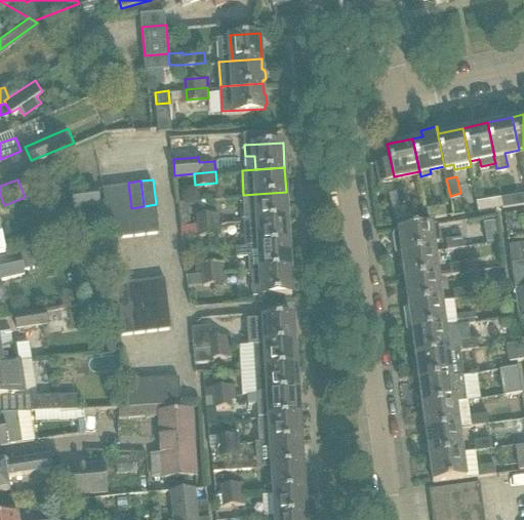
[(128,183),(115,184),(118,209),(131,208),(128,183)]
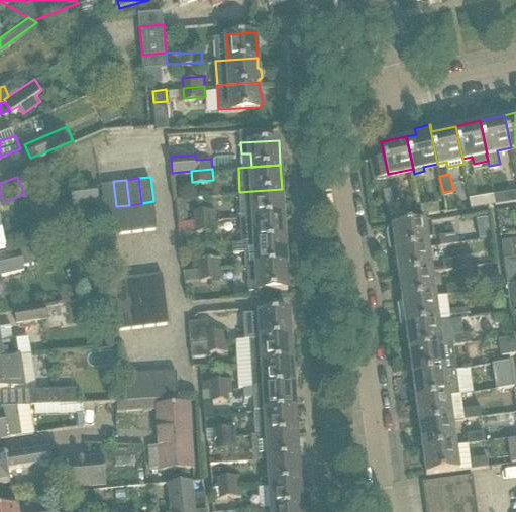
[(116,206),(113,181),(101,183),(104,208),(116,206)]
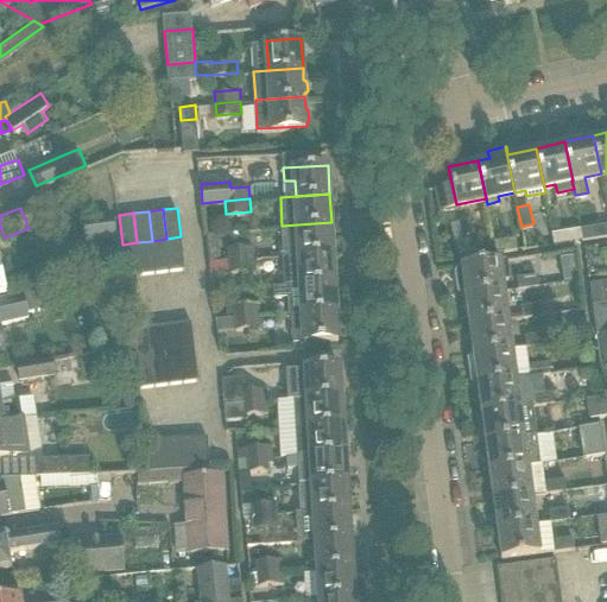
[(114,215),(82,219),(84,238),(117,234),(114,215)]
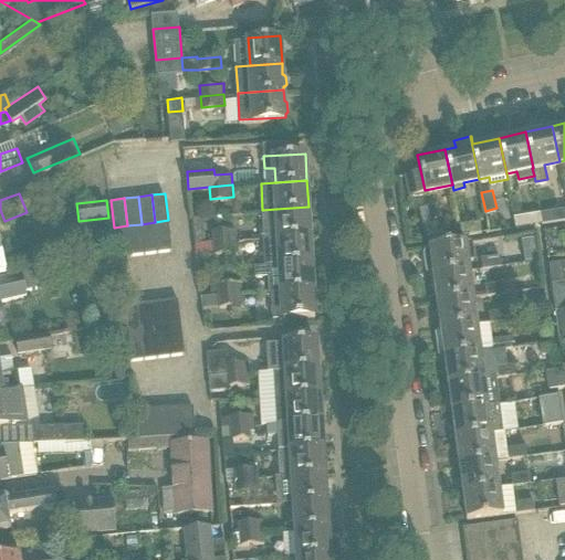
[(428,203),(431,222),(442,220),(439,201),(428,203)]
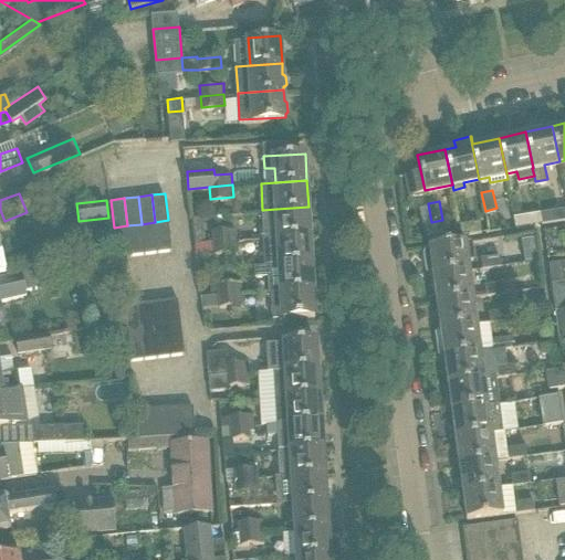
[(564,205),(541,210),(543,220),(564,217),(564,205)]
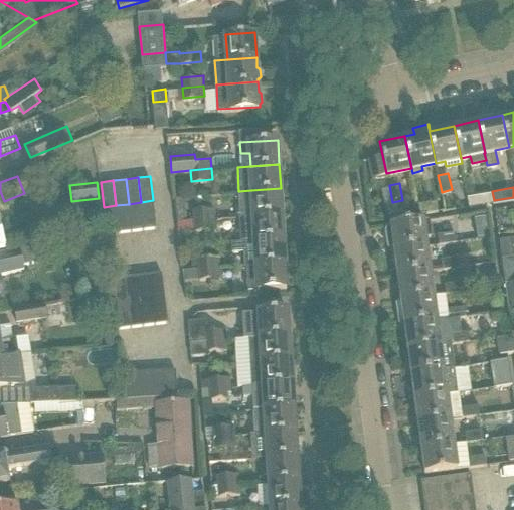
[(281,188),(251,190),(238,191),(240,215),(282,212),(281,188)]
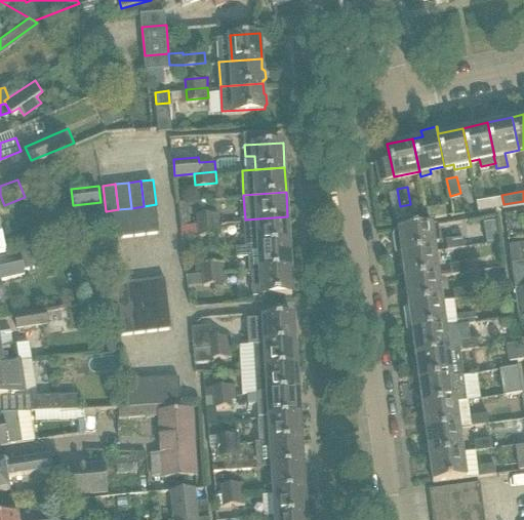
[(504,204),(501,195),(477,199),(479,208),(504,204)]
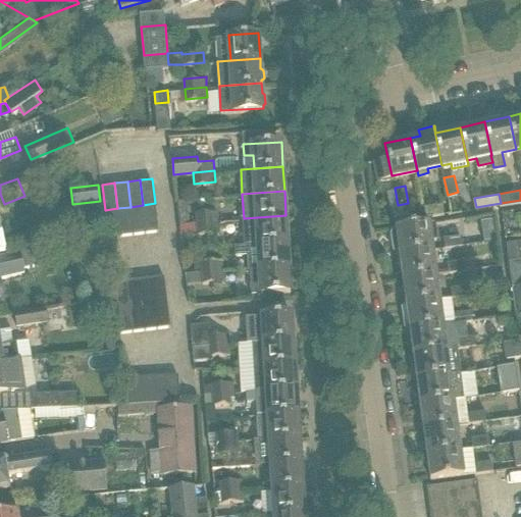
[(187,197),(177,199),(180,222),(190,220),(187,197)]
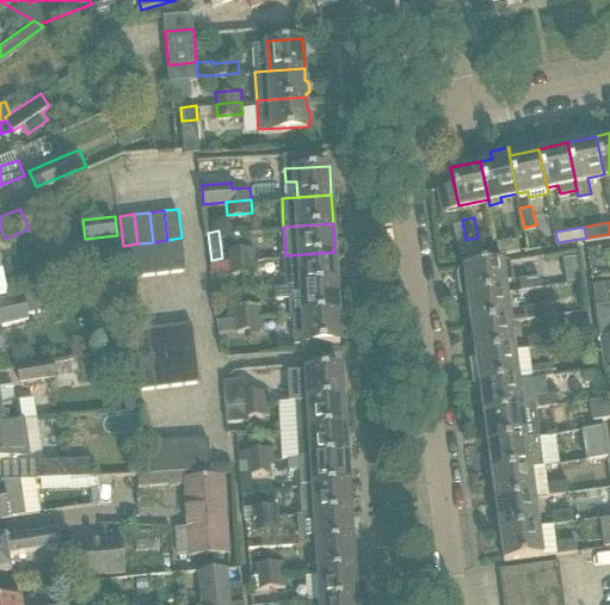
[(498,252),(521,248),(518,236),(495,240),(498,252)]
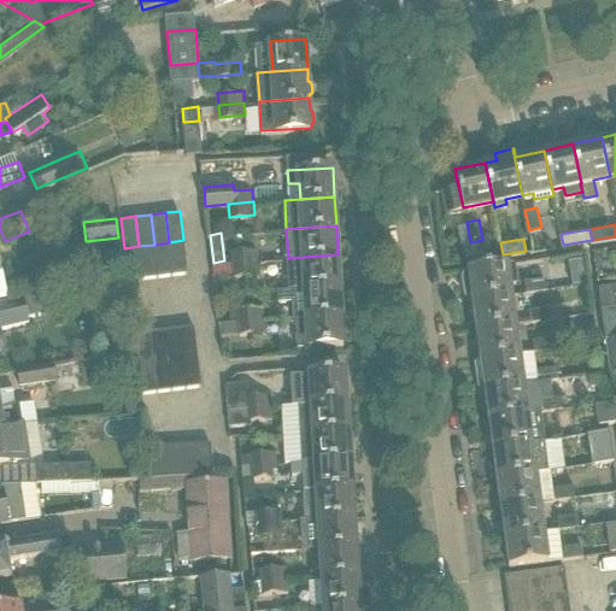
[(188,270),(183,240),(169,242),(172,272),(188,270)]
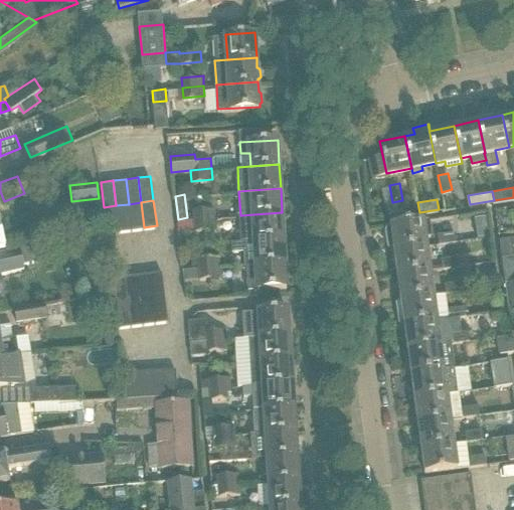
[(144,227),(141,202),(129,204),(132,228),(144,227)]
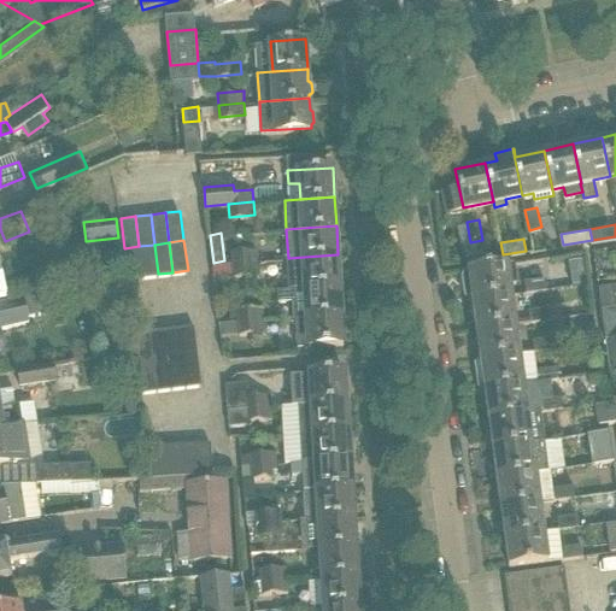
[(158,274),(154,245),(139,246),(144,276),(158,274)]
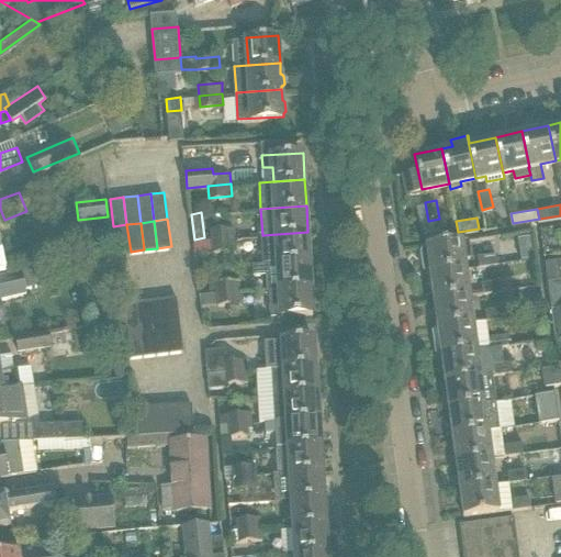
[(131,252),(126,224),(113,226),(116,254),(131,252)]
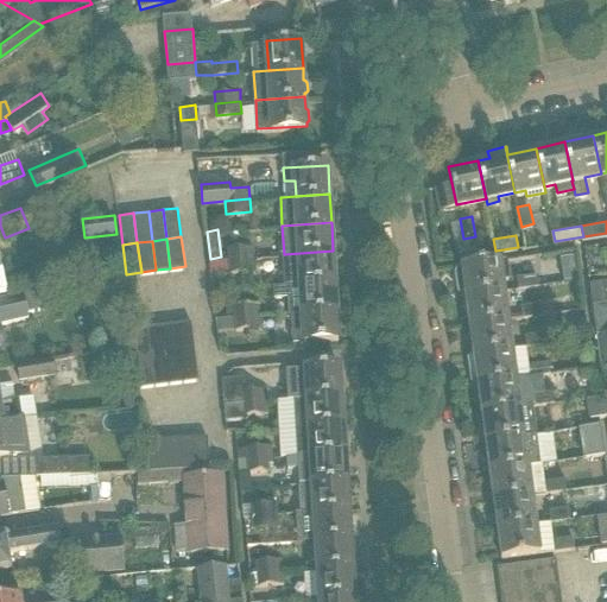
[(231,259),(255,257),(254,245),(229,247),(231,259)]
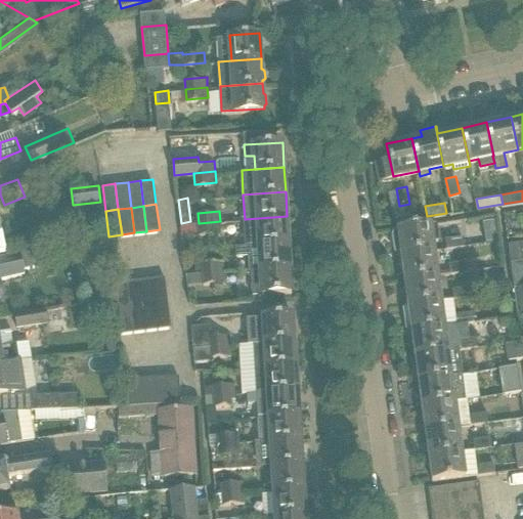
[(287,216),(245,219),(246,244),(248,244),(289,241),(287,216)]
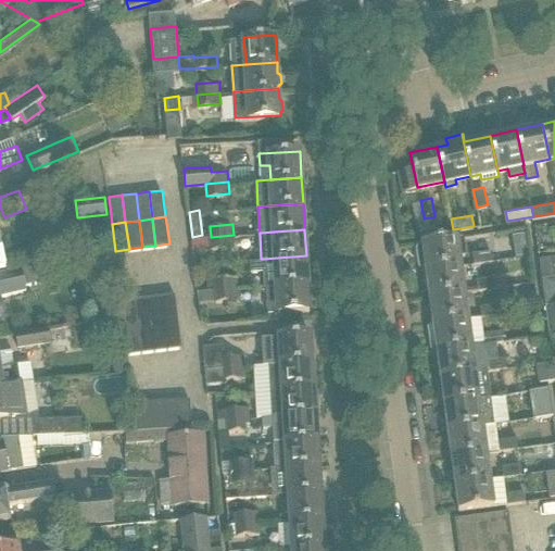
[(234,235),(211,237),(212,248),(235,247),(234,235)]
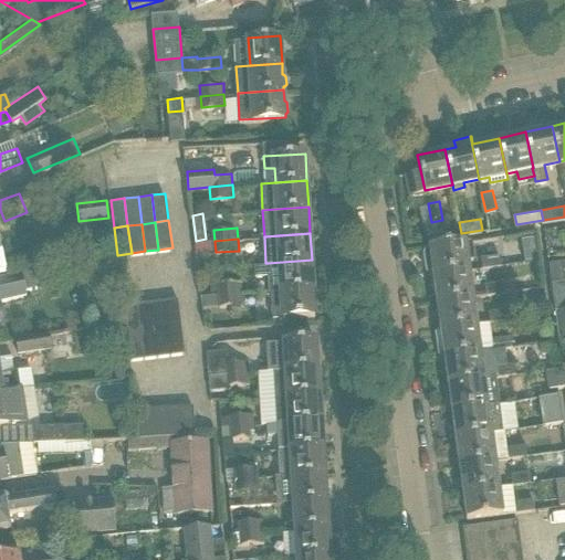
[(433,272),(470,267),(469,256),(474,256),(471,239),(430,244),(430,245),(426,246),(424,250),(425,257),(428,261),(432,261),(433,272)]
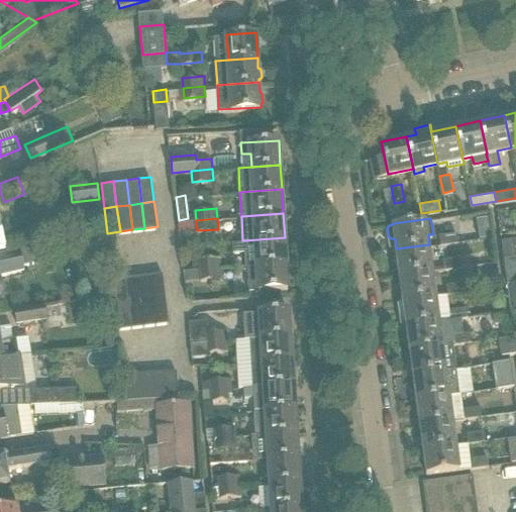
[(462,230),(456,231),(439,233),(441,242),(470,238),(470,235),(462,230)]
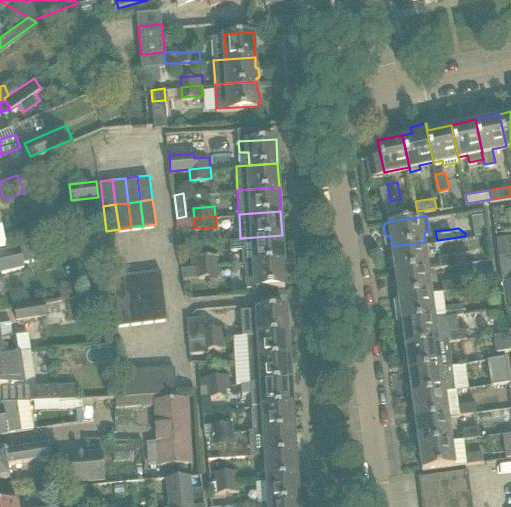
[(499,254),(510,253),(508,234),(497,236),(499,254)]
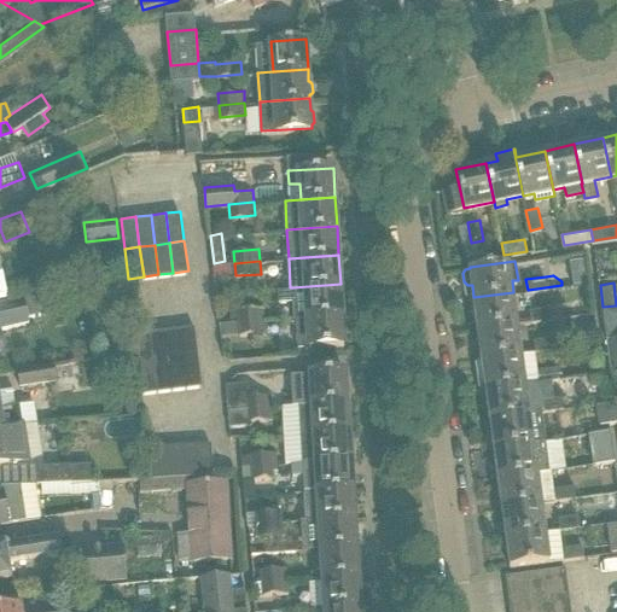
[(290,287),(278,289),(278,301),(292,299),(294,316),(297,315),(308,315),(342,313),(341,284),(292,287),(290,287)]
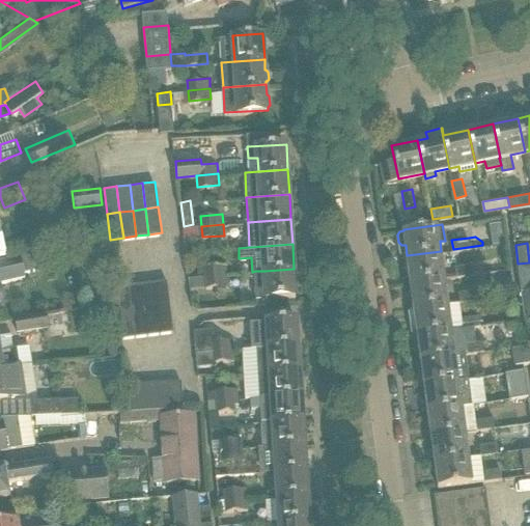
[(444,276),(441,251),(407,255),(410,281),(444,276)]
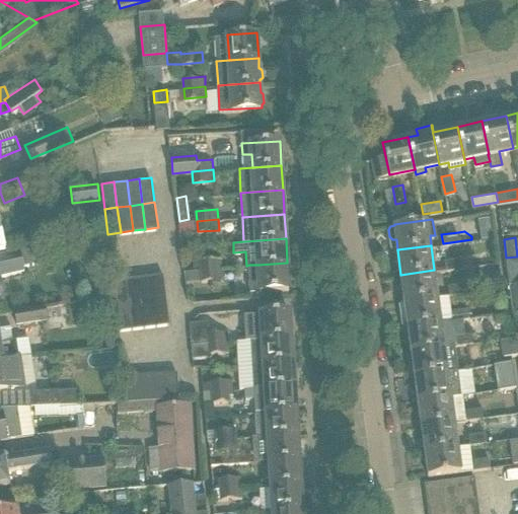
[(30,246),(16,248),(0,250),(0,299),(6,298),(1,272),(24,268),(23,263),(33,262),(30,246)]
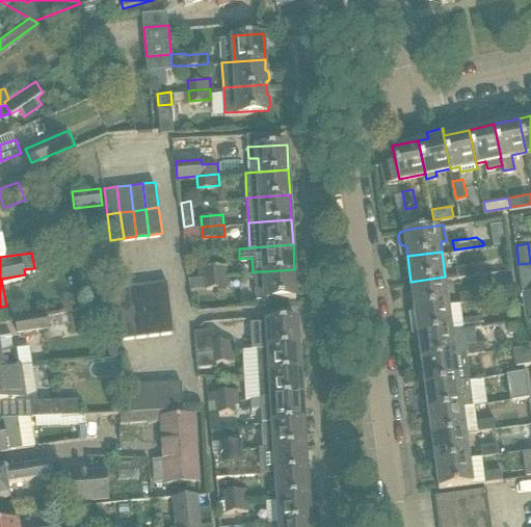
[(206,275),(228,273),(227,263),(205,265),(206,275)]
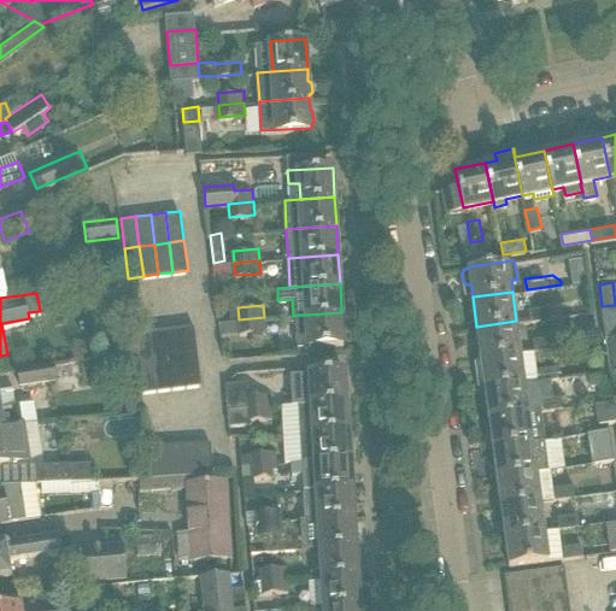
[(550,316),(549,305),(529,307),(531,318),(550,316)]
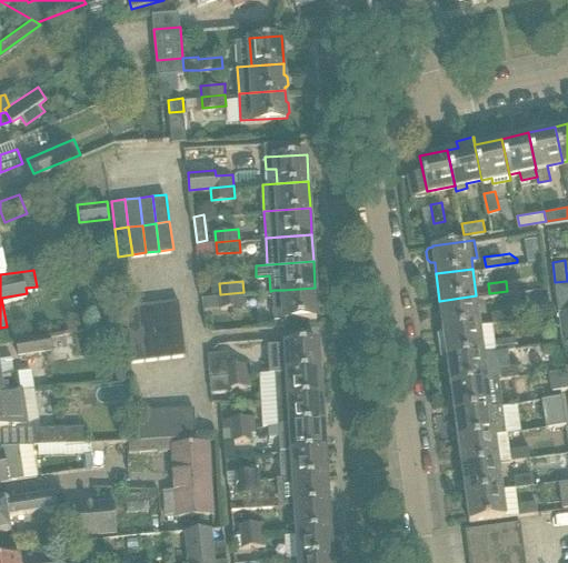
[(567,281),(555,282),(558,310),(559,310),(567,308),(567,281)]
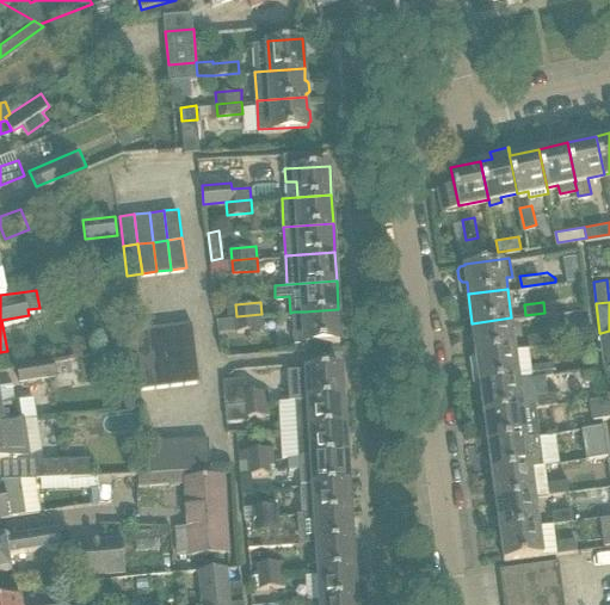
[(338,309),(305,312),(294,312),(295,341),(306,341),(340,339),(338,309)]
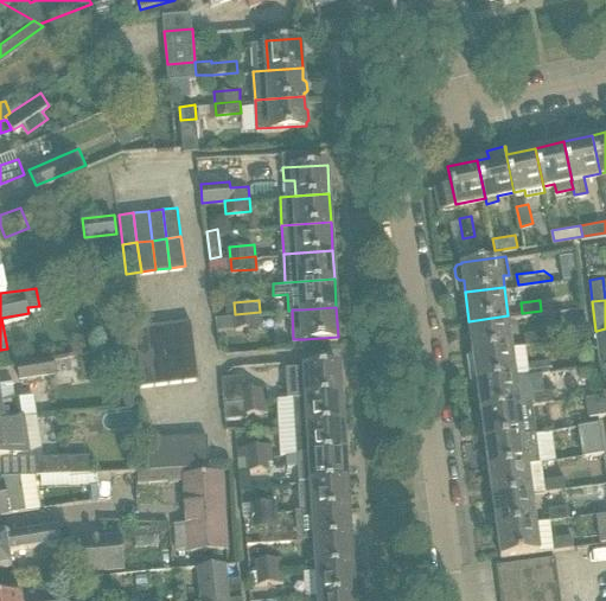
[(261,325),(260,312),(235,314),(236,327),(261,325)]
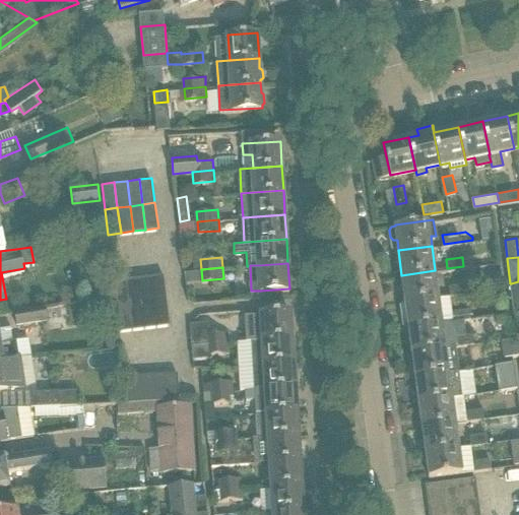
[(439,296),(435,270),(401,275),(405,300),(439,296)]
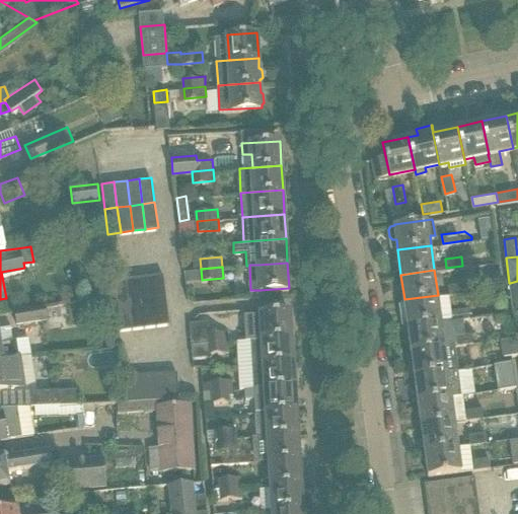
[(163,272),(151,274),(154,299),(166,297),(163,272)]
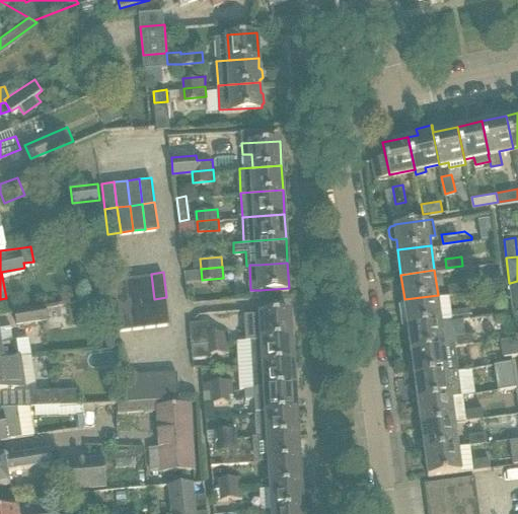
[(154,299),(151,274),(138,275),(141,300),(154,299)]
